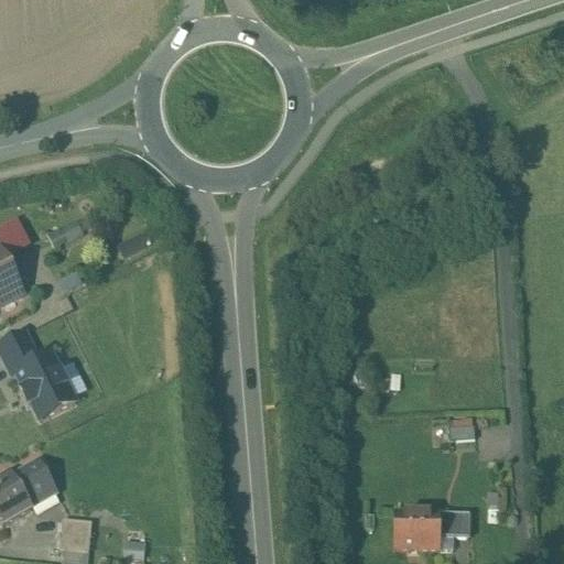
[(0,257),(0,308),(21,297),(0,257)]
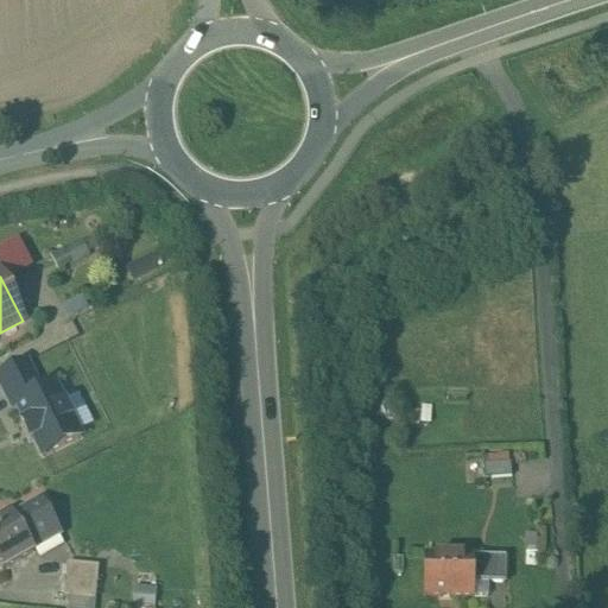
[(14,404),(42,391),(27,362),(0,375),(0,390),(11,411),(17,407),(14,404)]
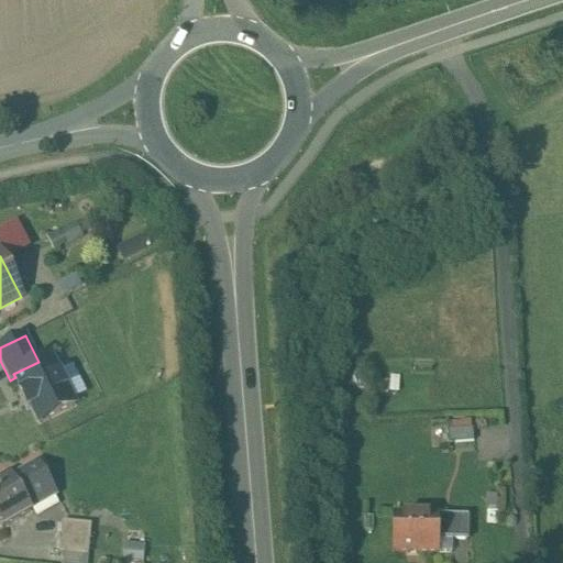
[(37,423),(75,405),(52,356),(39,362),(13,374),(15,377),(37,423)]
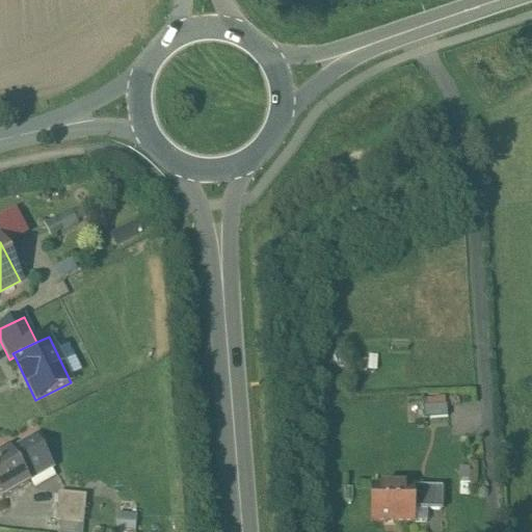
[(445,405),(421,406),(422,419),(446,417),(445,405)]
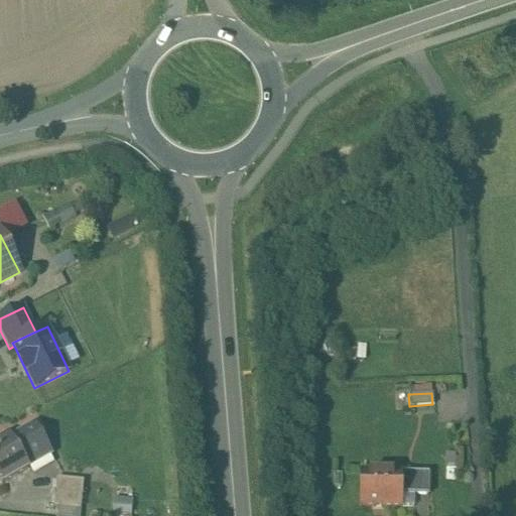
[(33,425),(9,439),(24,465),(48,452),(33,425)]
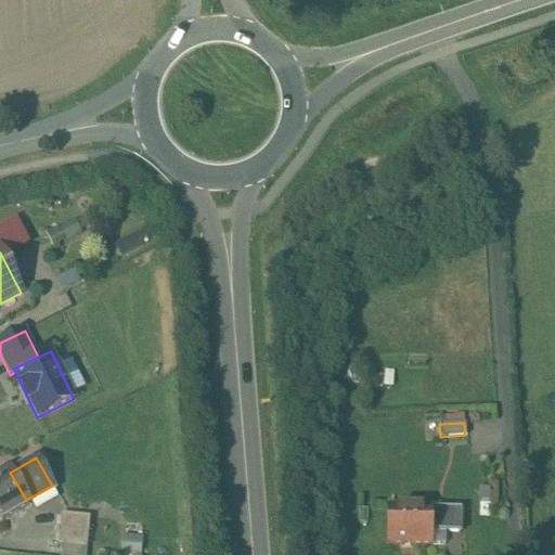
[(8,469),(0,474),(0,519),(1,520),(28,505),(26,500),(10,473),(8,469)]
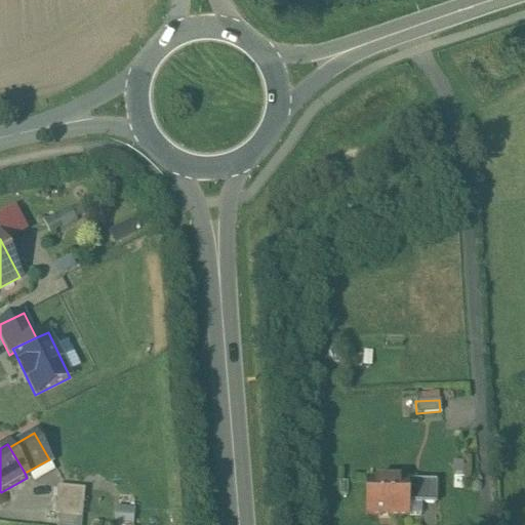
[(408,480),(365,479),(364,514),(408,515),(408,503),(408,482),(408,480)]
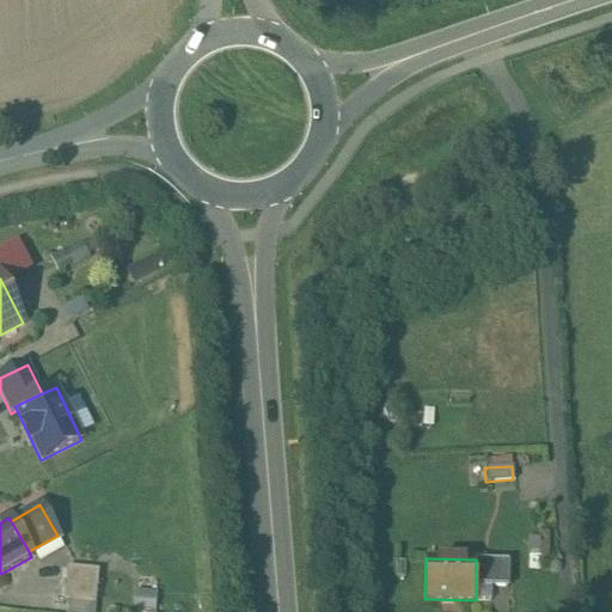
[(507,562),(476,562),(476,587),(490,587),(507,587),(507,562)]
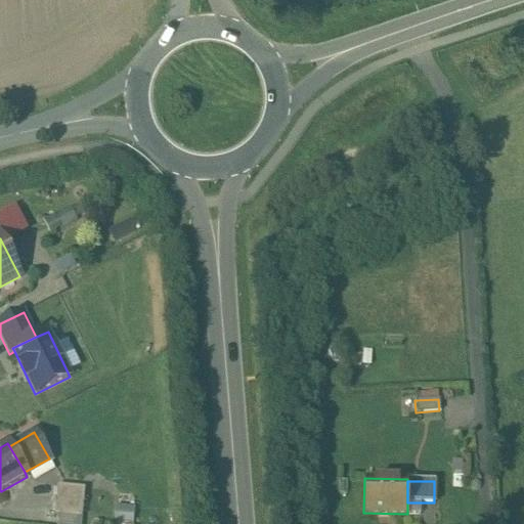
[(83,488),(56,485),(53,514),(81,517),(83,488)]
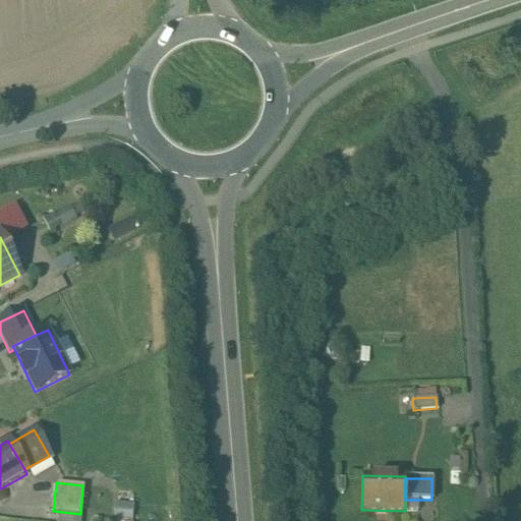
[(417,500),(405,500),(405,511),(416,511),(417,500)]
